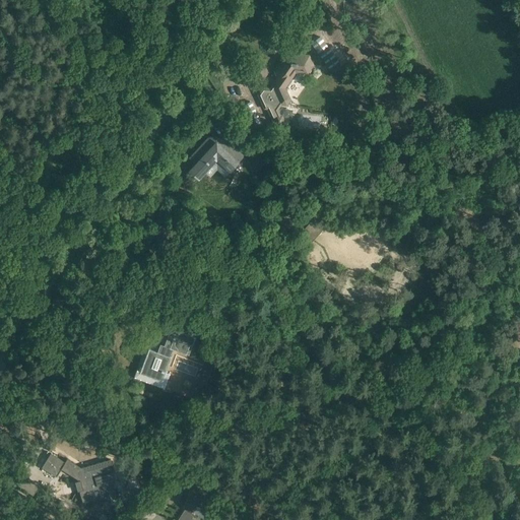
[(310,56),(298,55),(297,56),(288,56),(286,59),(283,59),(274,71),(277,78),(269,89),(258,94),(265,110),(266,110),(274,127),(281,127),(285,122),(282,115),(280,115),(278,110),(281,106),(286,107),(291,100),(285,87),(296,73),(308,74),(314,65),(310,56)]
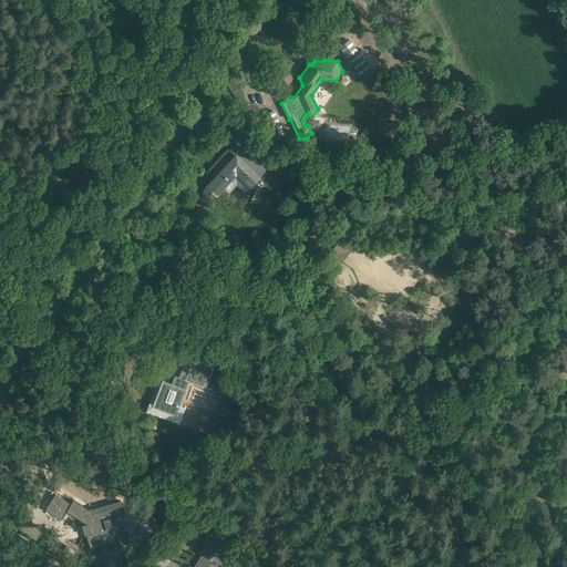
[(225,154),(207,173),(223,187),(236,173),(250,186),(265,171),(245,153),(238,160),(235,156),(232,160),(225,154)]
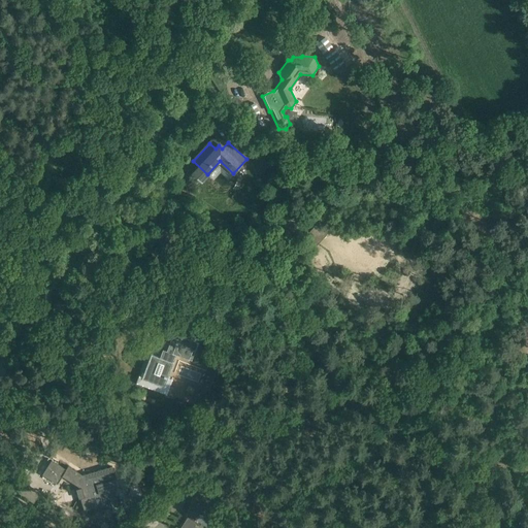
[(183,336),(173,333),(170,341),(170,342),(165,356),(161,354),(160,358),(151,355),(141,380),(164,388),(173,363),(175,355),(188,360),(189,360),(192,350),(195,351),(198,342),(183,337),(183,336)]
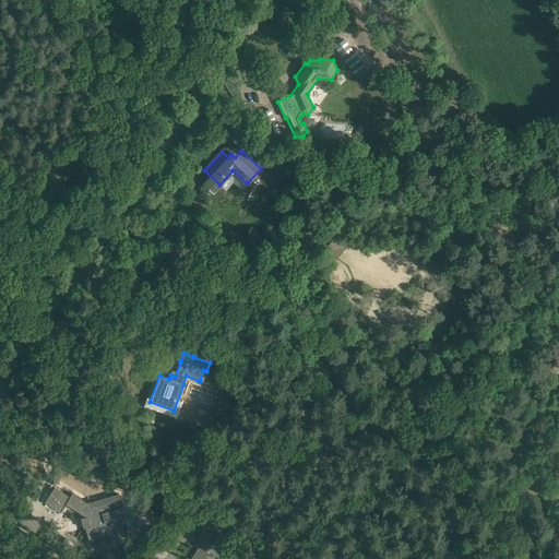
[(228,397),(229,392),(219,389),(217,393),(228,397)]
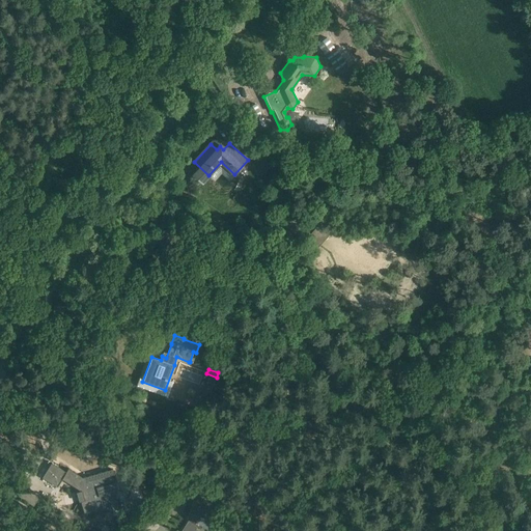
[(51,463),(42,478),(57,487),(62,479),(81,491),(84,500),(80,501),(84,513),(93,511),(95,520),(99,519),(102,519),(102,518),(105,516),(104,512),(113,510),(111,506),(117,504),(114,492),(116,492),(113,482),(116,481),(112,469),(83,478),(72,471),(68,469),(67,469),(65,472),(51,463)]
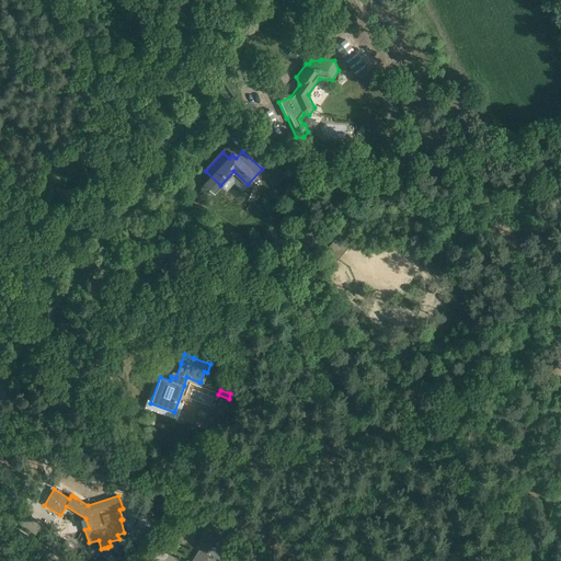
[(214,519),(206,511),(195,521),(206,531),(203,542),(203,544),(192,560),(206,560),(210,556),(207,553),(212,546),(227,550),(230,538),(229,538),(222,537),(226,528),(227,523),(219,515),(214,519)]
